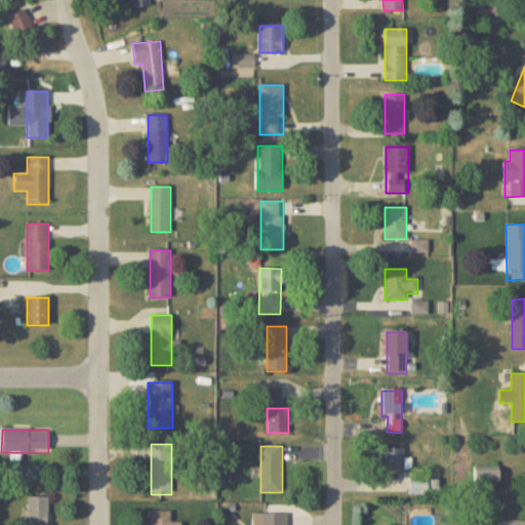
[(404,473),(404,449),(381,449),(381,473),(404,473)]
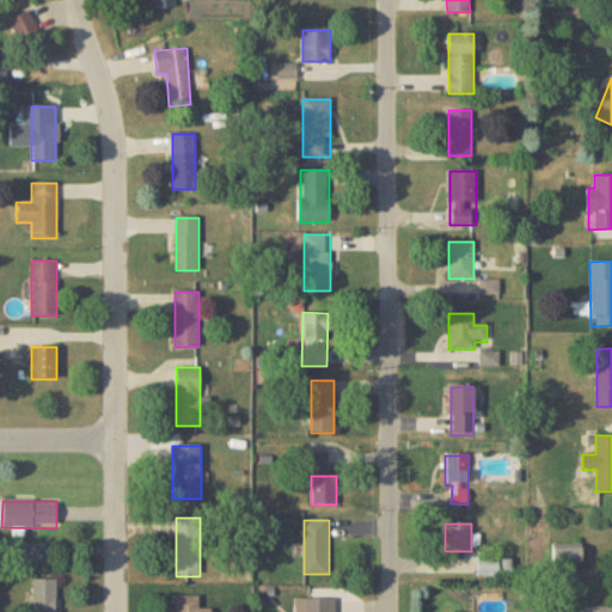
[(26,561),(47,561),(47,545),(26,545),(26,561)]
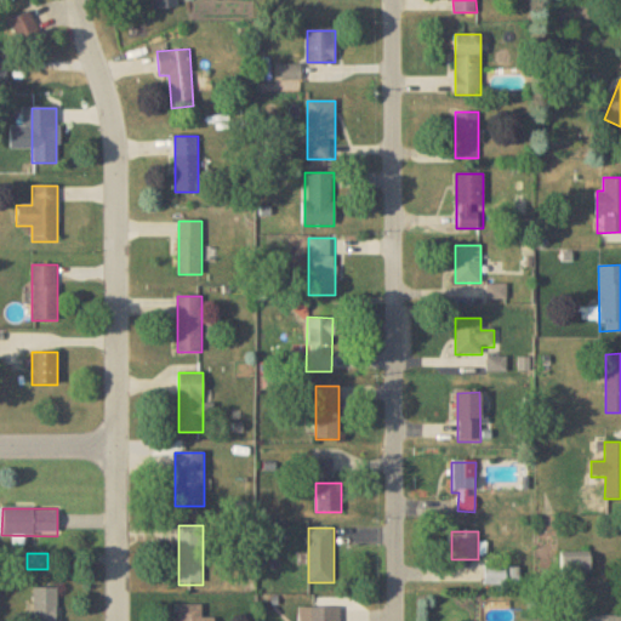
[(505,569),(485,569),(485,585),(505,585),(505,569)]
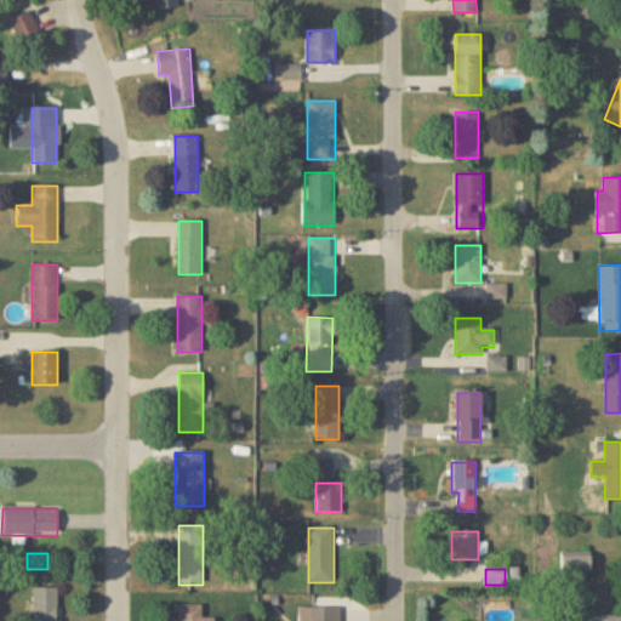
[(57,620),(58,590),(32,590),(32,620),(57,620)]
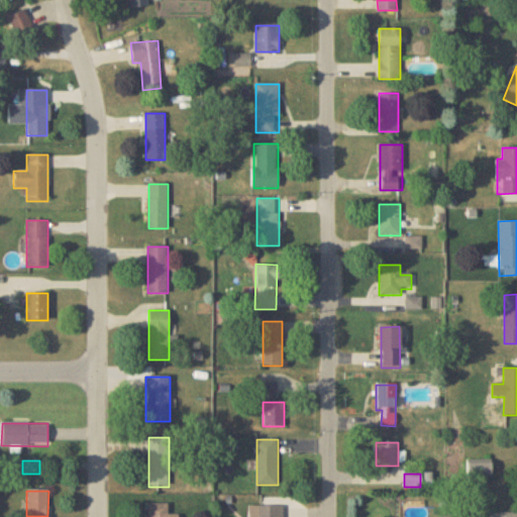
[(147,516),(179,516),(168,516),(168,505),(148,505),(147,516)]
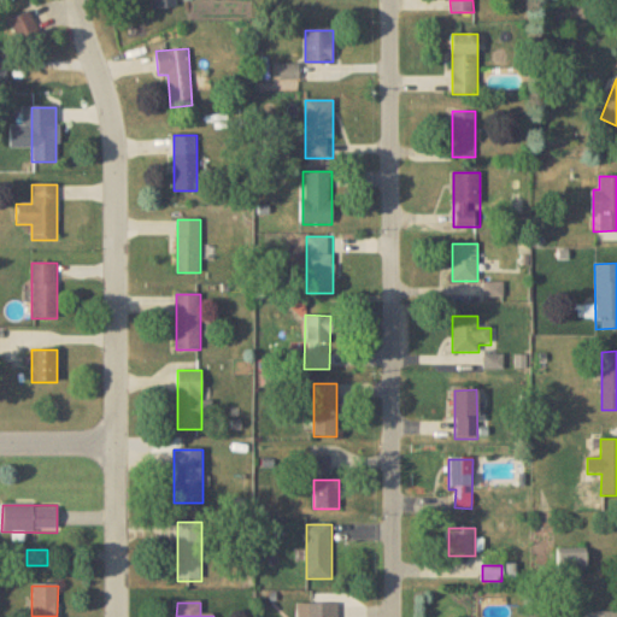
[(301,616),(336,616),(336,605),(303,605),(301,616)]
